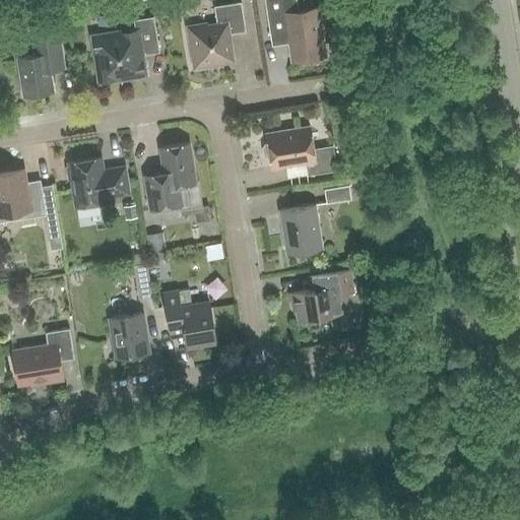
[(265,0),(265,2),(269,26),(286,24),(291,61),(325,56),(318,8),(298,12),(296,0),(265,0)]
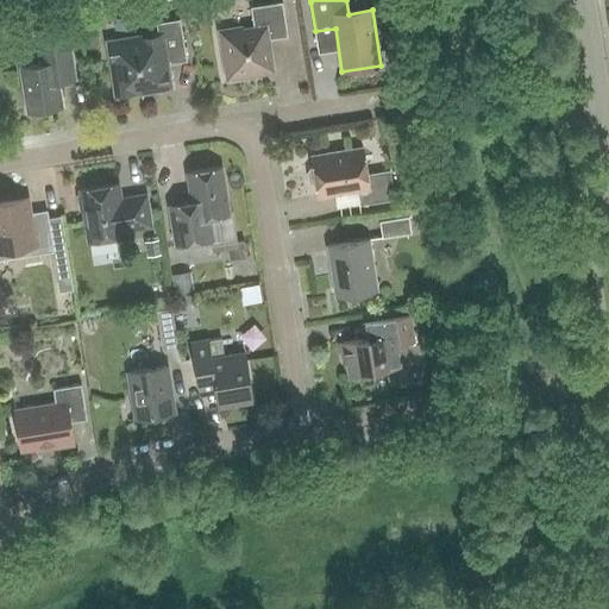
[(282,2),(250,7),(253,29),(221,33),(225,58),(223,60),(226,81),(248,77),(246,75),(272,70),(268,41),(288,37),(282,2)]
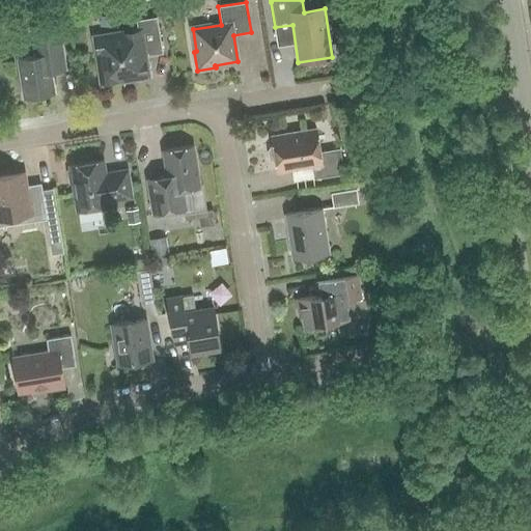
[(59,6),(47,8),(49,18),(61,15),(59,6)]
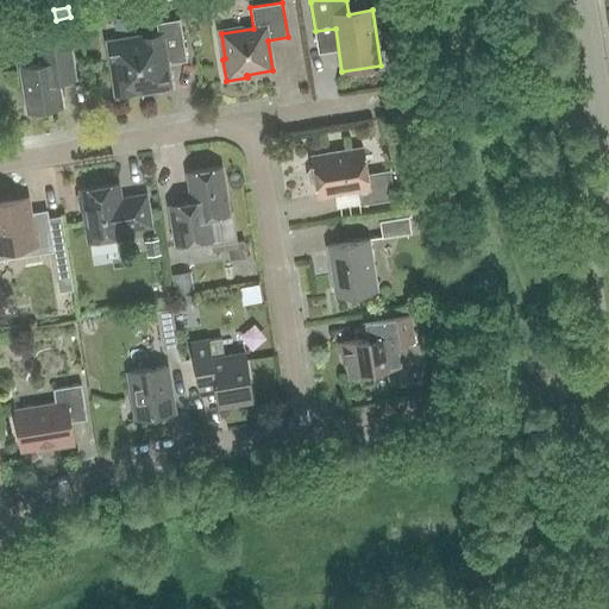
[(106,42),(110,63),(112,63),(118,98),(142,94),(142,92),(169,87),(165,63),(186,61),(179,22),(157,24),(159,36),(129,41),(127,38),(106,42)]
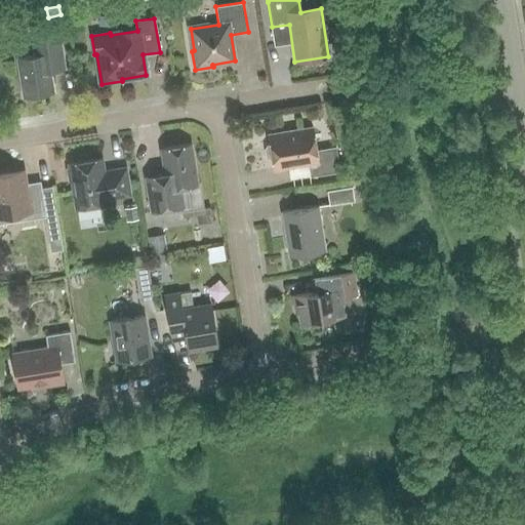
[(24,97),(54,92),(50,66),(64,63),(58,28),(32,32),(35,53),(33,56),(17,58),(24,97)]
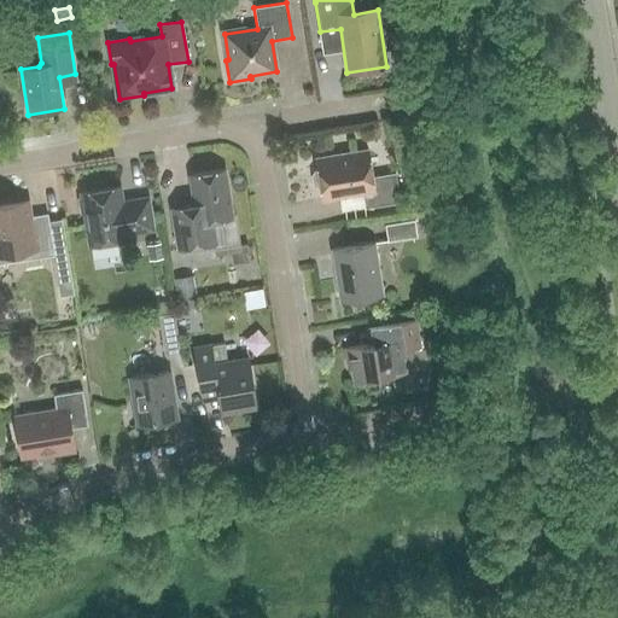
[(363,194),(366,209),(401,203),(396,174),(373,178),(368,151),(316,159),(318,170),(315,172),(312,175),(314,186),(318,188),(321,188),(322,199),(351,196),(363,194)]
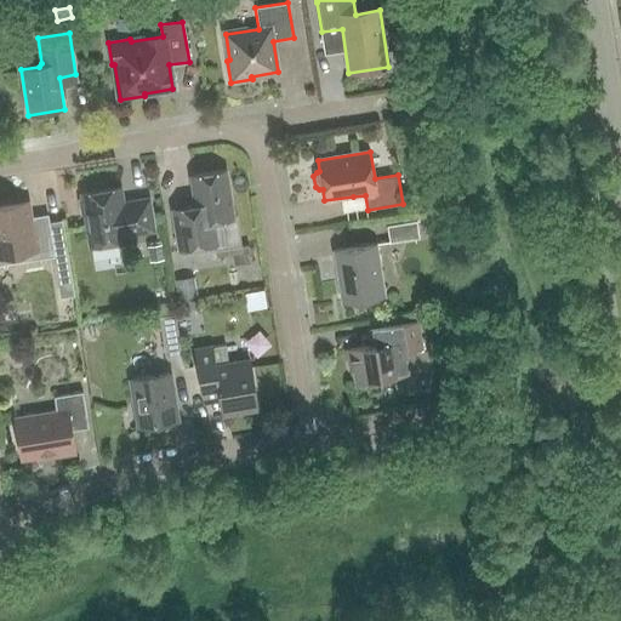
[(177,251),(188,250),(218,245),(218,249),(241,245),(237,218),(232,220),(224,171),(192,176),(197,206),(171,210),(177,251)]
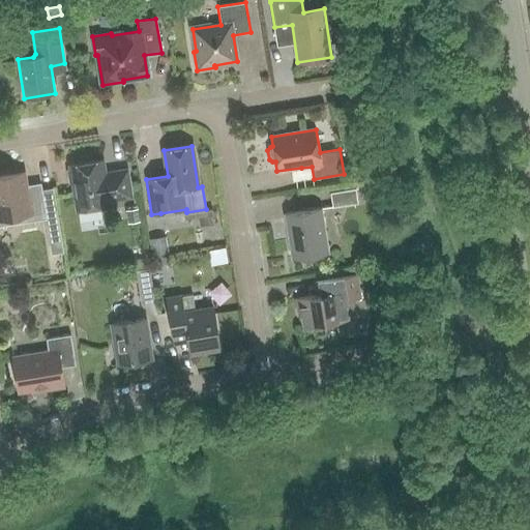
[(69,166),(78,211),(110,205),(109,201),(131,197),(126,171),(105,174),(102,160),(69,166)]
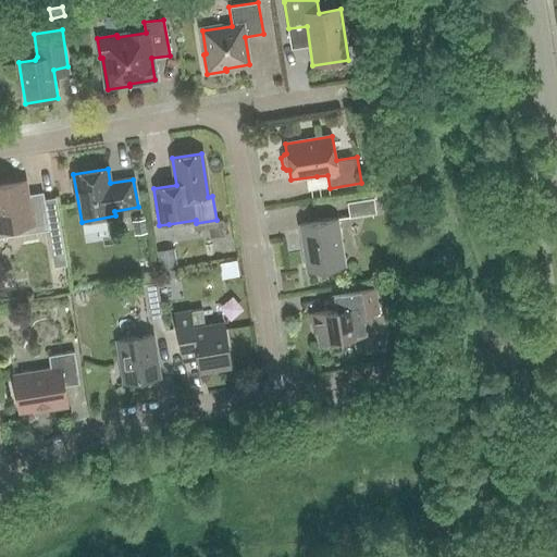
[(0,230),(11,229),(12,233),(15,235),(48,230),(44,200),(32,202),(27,200),(24,182),(0,186),(0,230)]
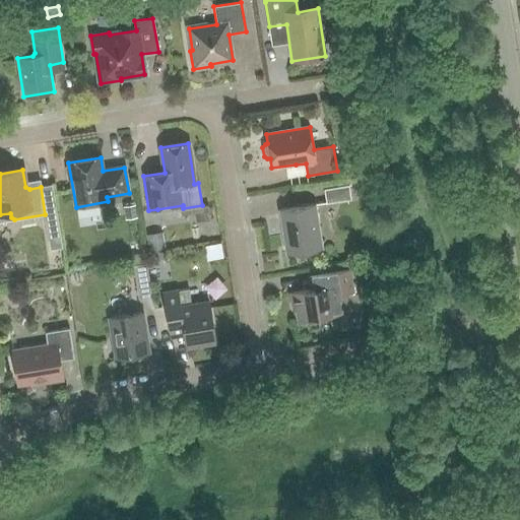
[(348,186),(324,189),(326,203),(350,199),(348,186)]
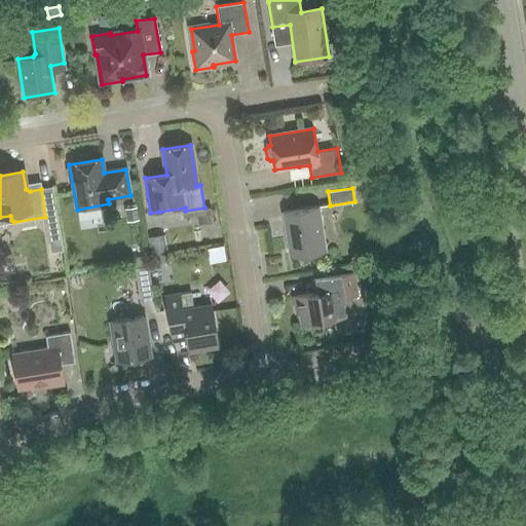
[(137,207),(124,209),(126,222),(139,220),(137,207)]
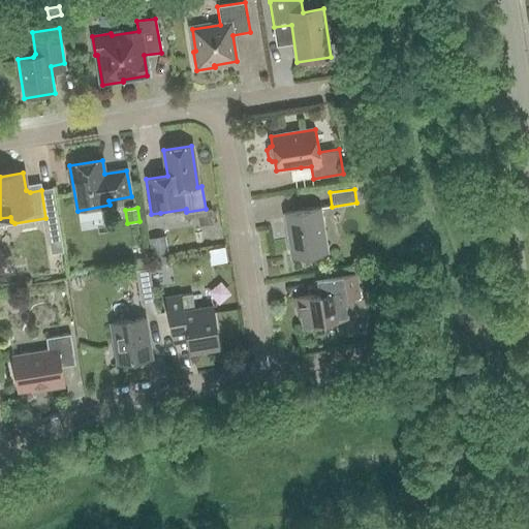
[(323,234),(319,208),(285,214),(289,239),(291,239),(294,258),(324,253),(321,235),(323,234)]
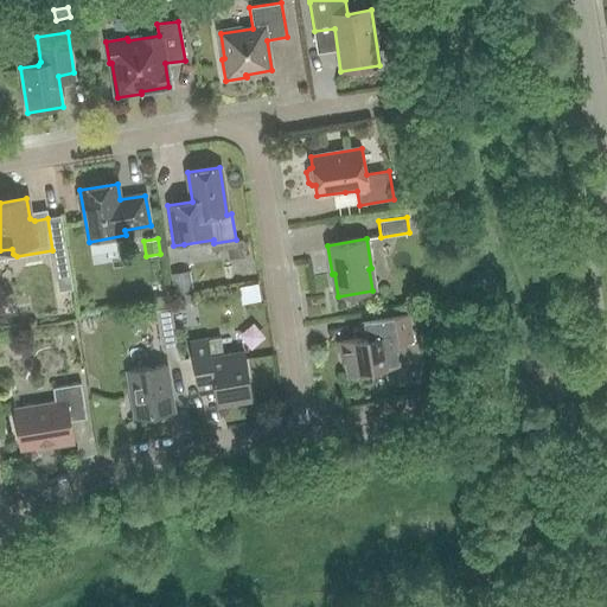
[(172,280),(174,294),(190,292),(187,278),(172,280)]
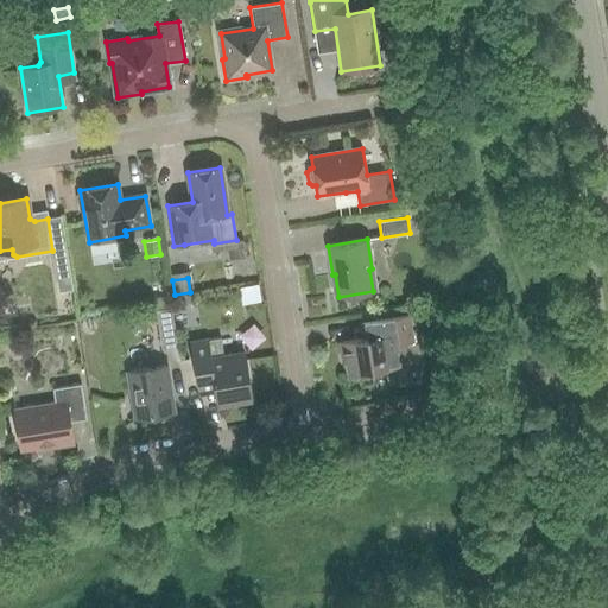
[(156,301),(157,310),(171,308),(170,298),(156,301)]
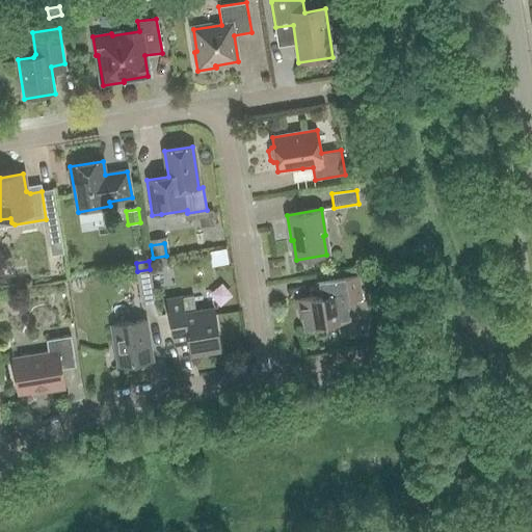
[(149,270),(136,272),(142,306),(155,303),(149,270)]
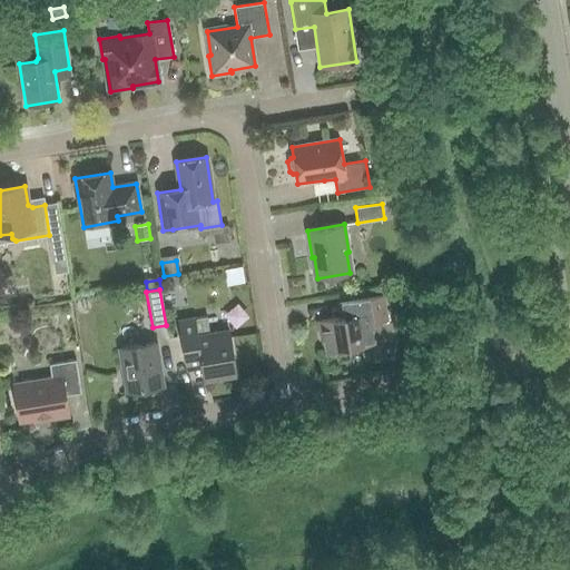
[(338,303),(342,318),(317,322),(321,340),(324,338),(326,352),(336,351),(336,349),(374,343),(371,323),(387,321),(383,295),(338,303)]
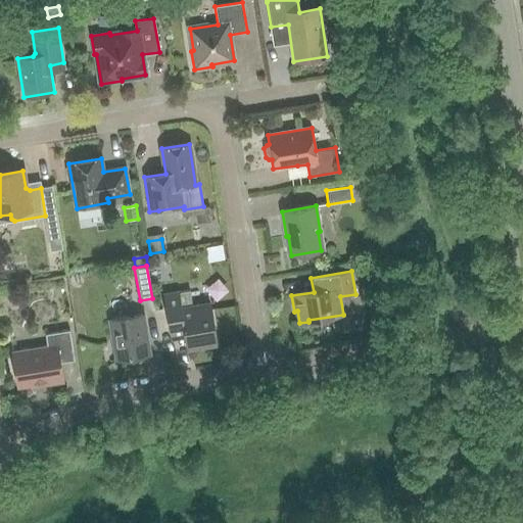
[(217,344),(210,303),(193,306),(190,291),(164,295),(171,331),(184,329),(188,349),(217,344)]
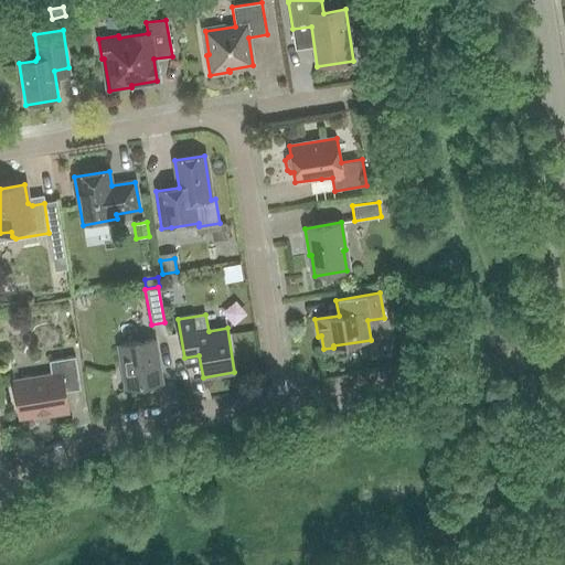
[(127,390),(161,384),(153,340),(119,345),(127,390)]
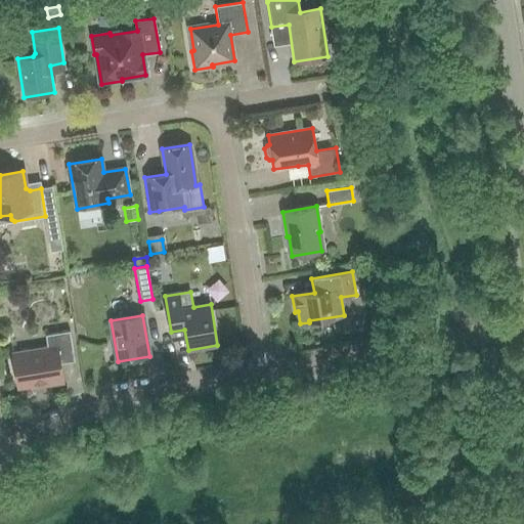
[(12,353),(18,388),(37,385),(37,383),(44,382),(44,386),(62,383),(60,363),(75,361),(70,332),(45,335),(47,348),(12,353)]
